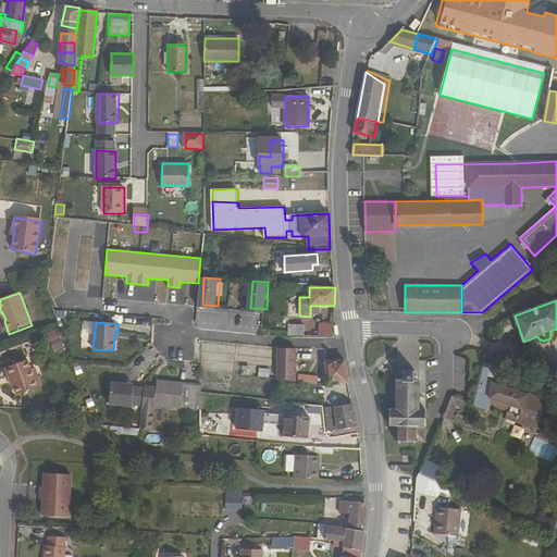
[(287,335),(302,335),(302,323),(287,324),(287,335)]
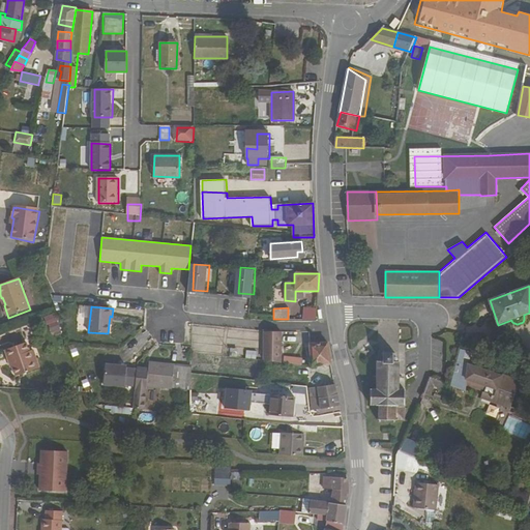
[(316,308),(304,308),(303,320),(315,321),(316,308)]
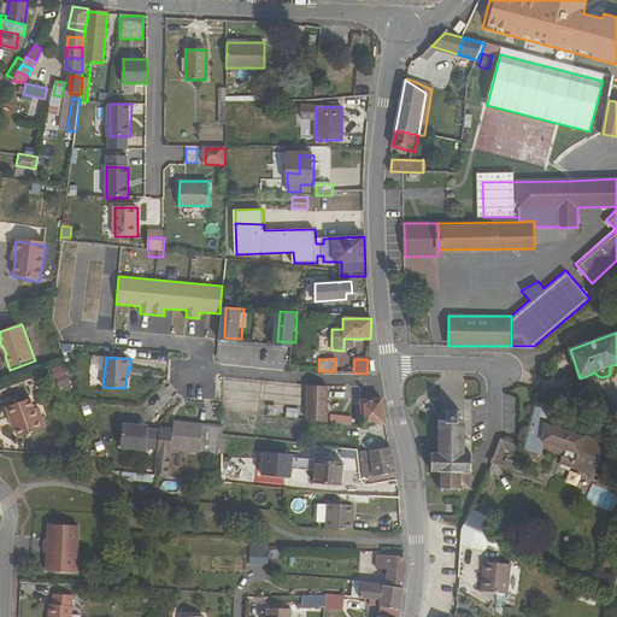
[(62,364),(51,369),(58,389),(70,386),(62,364)]
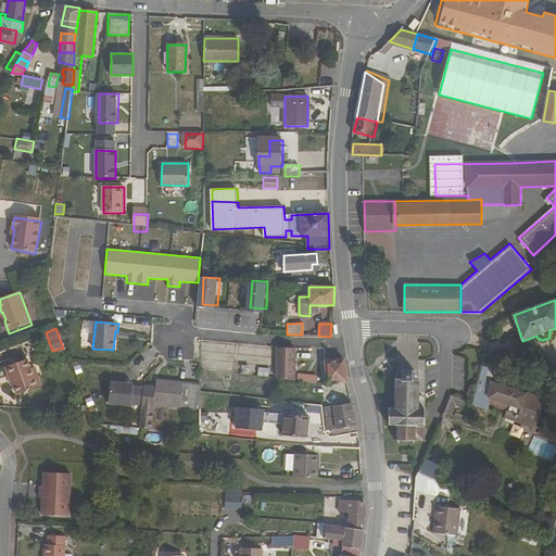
[(298,348),(281,346),(280,377),(297,378),(298,348)]
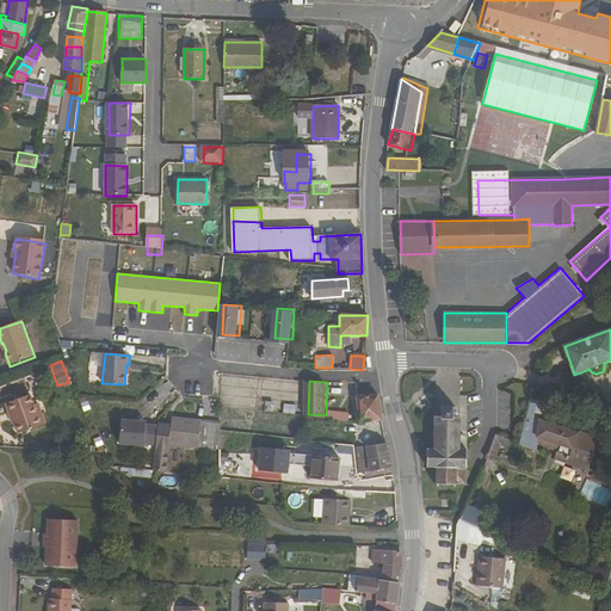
[(30,395),(7,403),(14,424),(18,434),(45,425),(42,414),(37,415),(34,406),(30,395)]
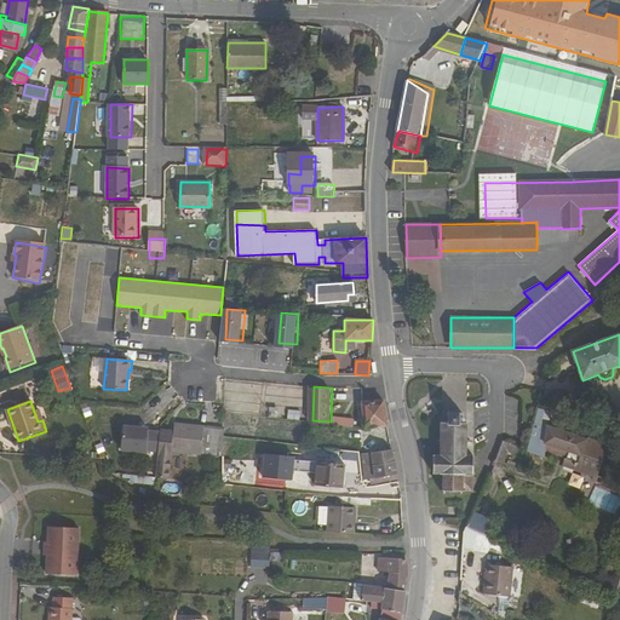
[(383,401),(369,401),(363,401),(365,425),(365,426),(385,424),(383,401)]
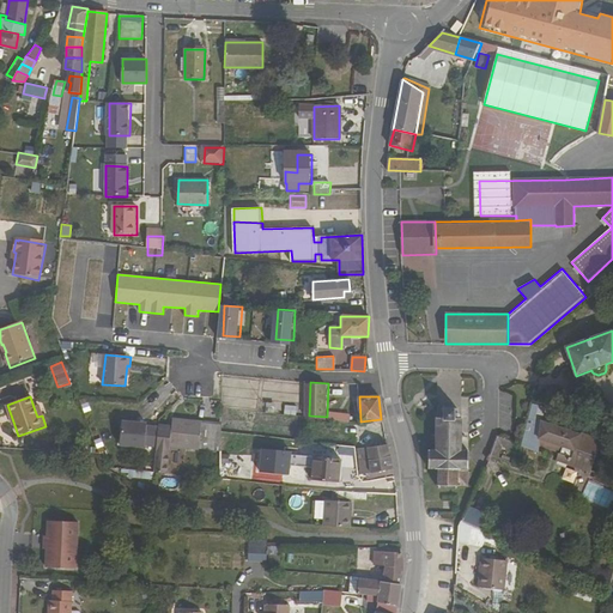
[(283,416),(296,414),(295,405),(283,406),(283,416)]
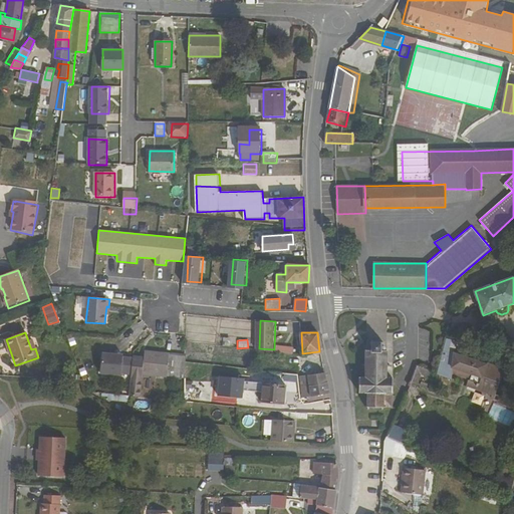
[(451,353),(454,341),(445,339),(442,351),(451,353)]
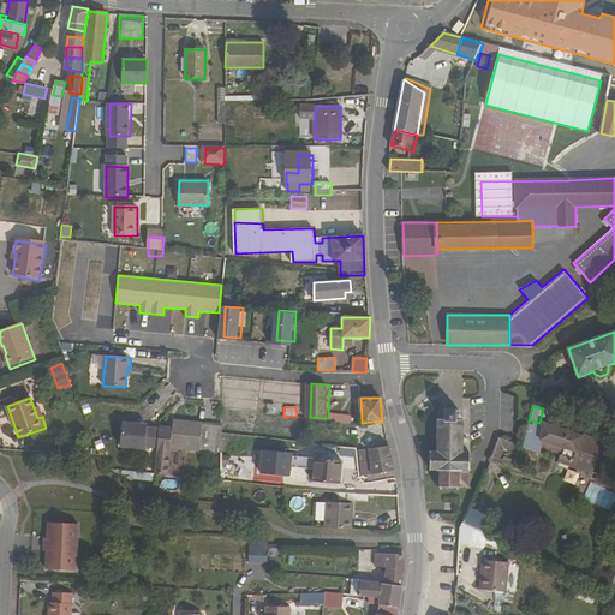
[(443,489),(445,489),(445,488),(470,488),(470,453),(464,453),(463,439),(466,439),(466,437),(463,436),(464,419),(457,419),(457,411),(459,411),(459,410),(458,410),(458,408),(455,408),(455,410),(447,410),(447,407),(446,407),(445,410),(443,410),(443,411),(446,411),(446,419),(439,419),(439,436),(435,436),(435,439),(439,439),(439,452),(430,452),(430,470),(442,470),(443,487),(441,487),(441,488),(443,488),(443,489)]
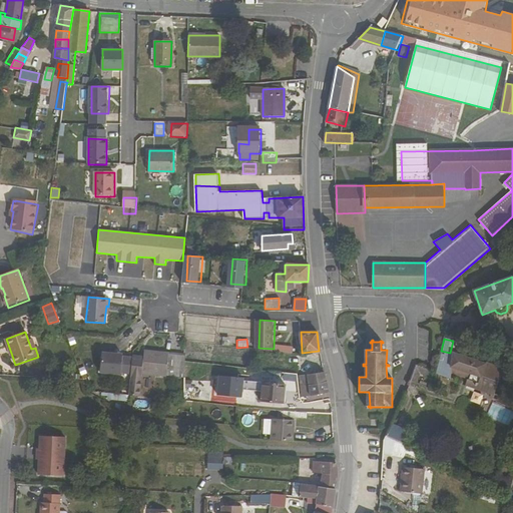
[(132,356),(129,395),(140,396),(143,373),(186,377),(185,362),(185,356),(169,354),(145,351),(144,357),(144,361),(140,361),(140,357),(132,356)]
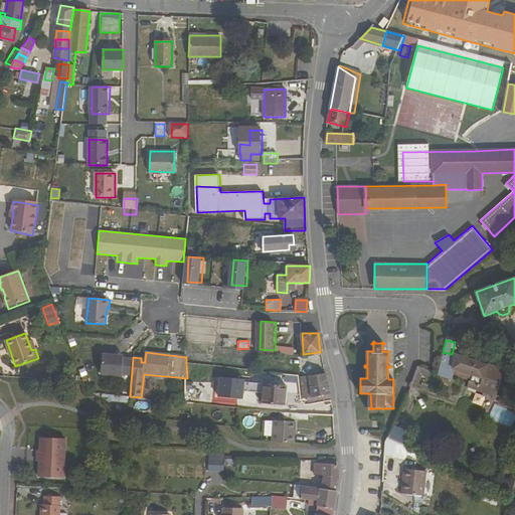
[(127,355),(103,353),(102,373),(125,375),(127,355)]
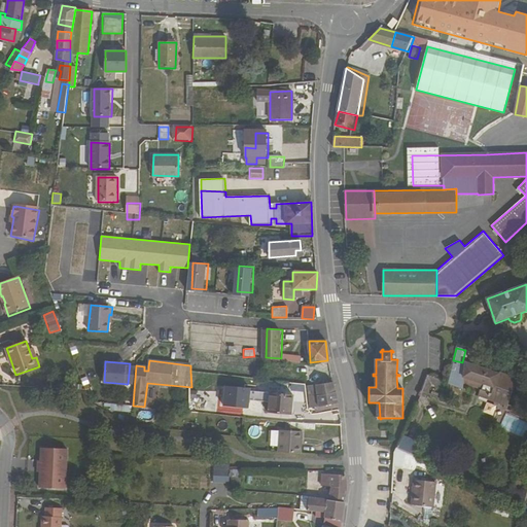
[(491,396),(507,401),(516,375),(462,362),(463,365),(463,369),(451,365),(447,383),(464,388),(463,380),(463,375),(478,380),(476,385),(483,387),(482,390),(491,394),(491,396)]
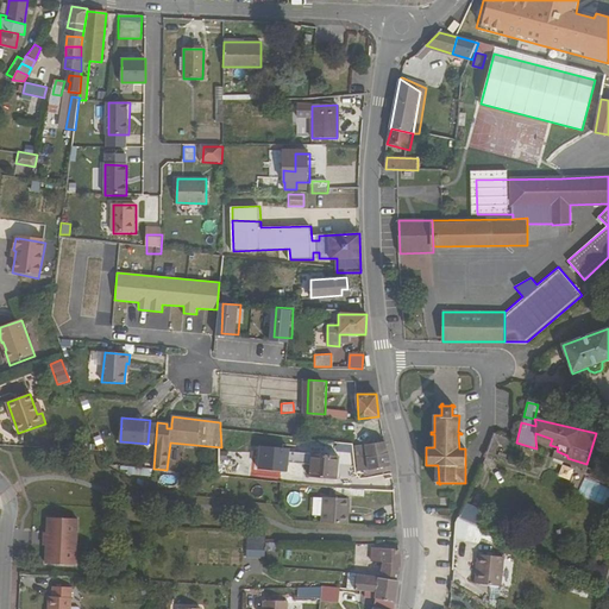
[(535,439),(550,445),(552,439),(535,433),(535,439)]
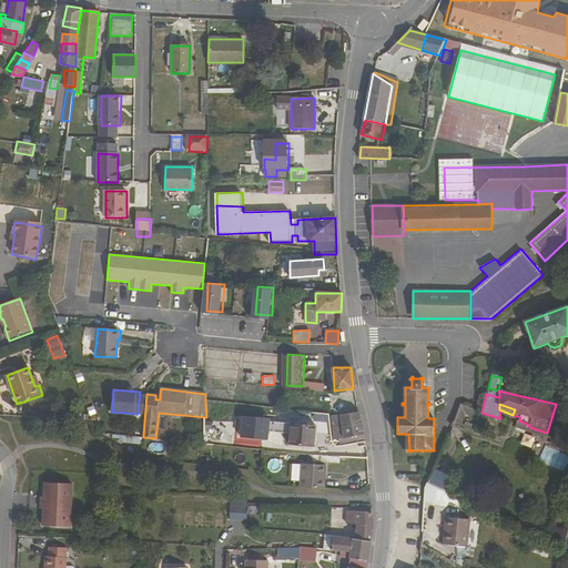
[(333,411),(317,409),(316,417),(322,417),(321,422),(332,423),(333,411)]
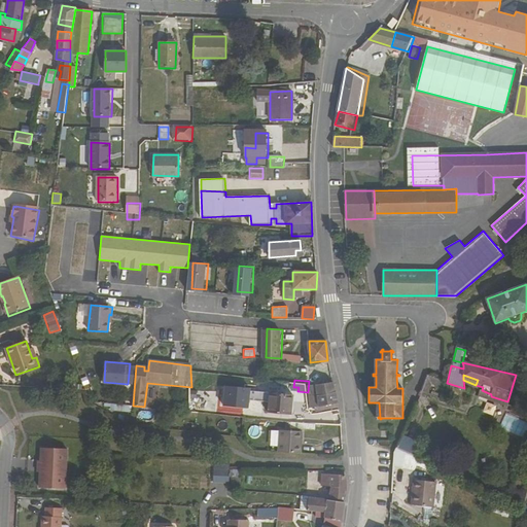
[(336,389),(332,380),(312,381),(312,393),(336,392),(336,389)]
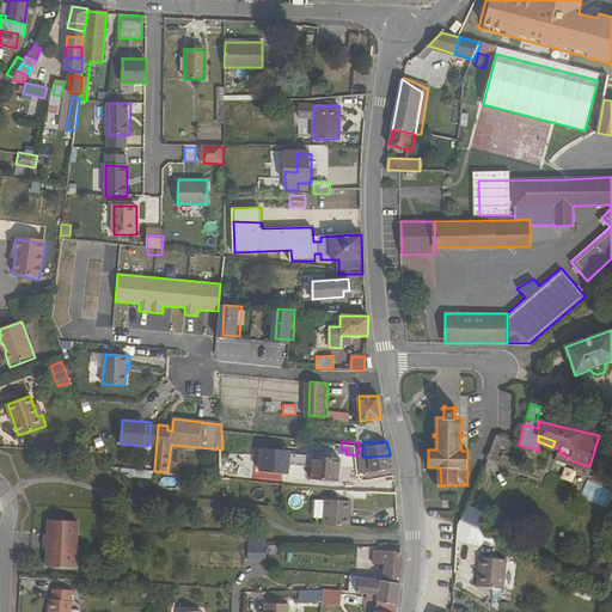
[(257,447),(256,471),(286,472),(287,448),(257,447)]
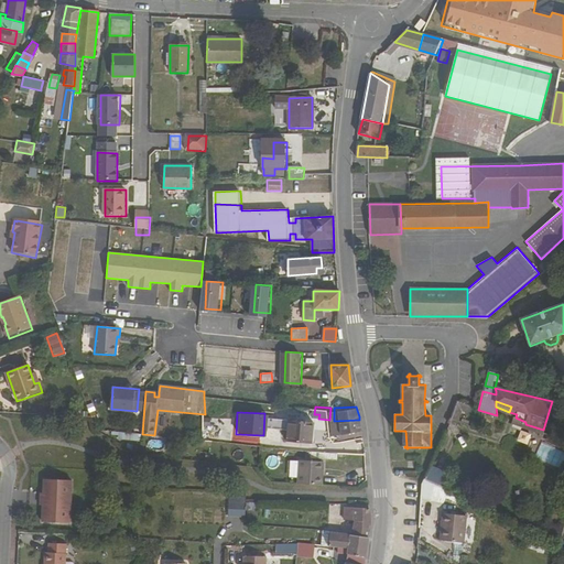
[(336,436),(343,436),(360,431),(359,420),(334,421),(333,436),(336,436)]
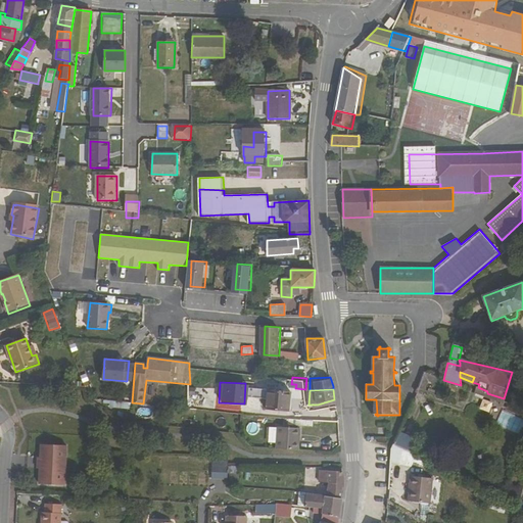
[(287,401),(288,392),(267,390),(266,410),(288,412),(289,401),(287,401)]
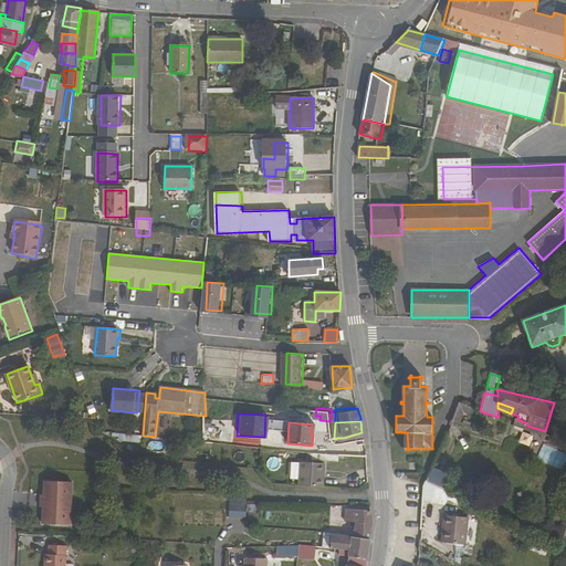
[(344,438),(337,438),(338,442),(363,435),(362,432),(344,438)]
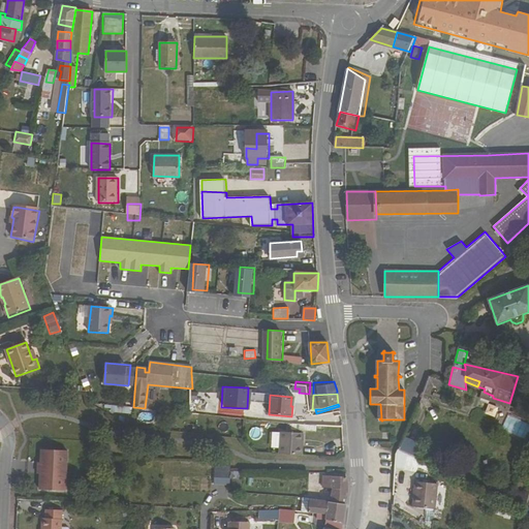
[(523,439),(528,427),(528,425),(508,414),(501,428),(523,439)]
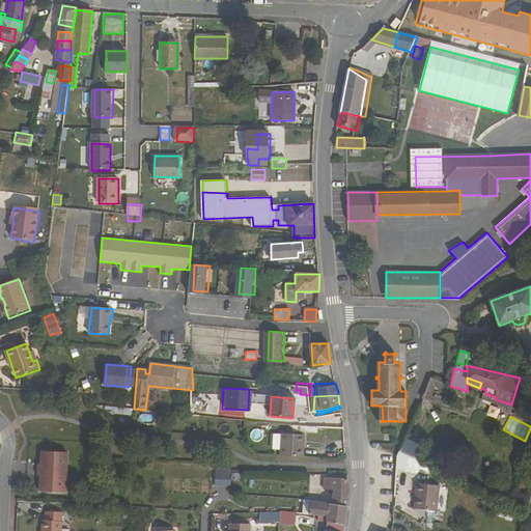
[(280,456),(302,457),(303,436),(281,434),(280,456)]
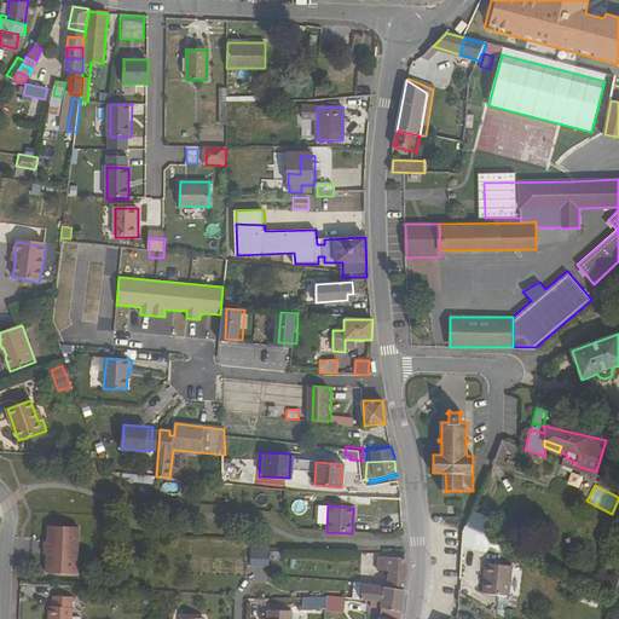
[(82,576),(84,528),(55,527),(55,542),(51,542),(50,555),(53,555),(52,574),(82,576)]
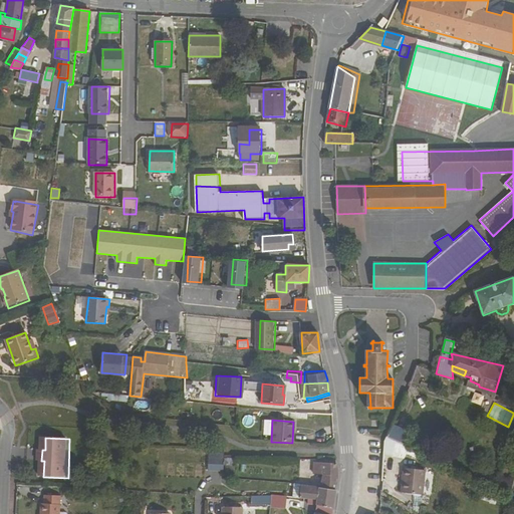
[(387,439),(381,453),(399,459),(404,445),(387,439)]
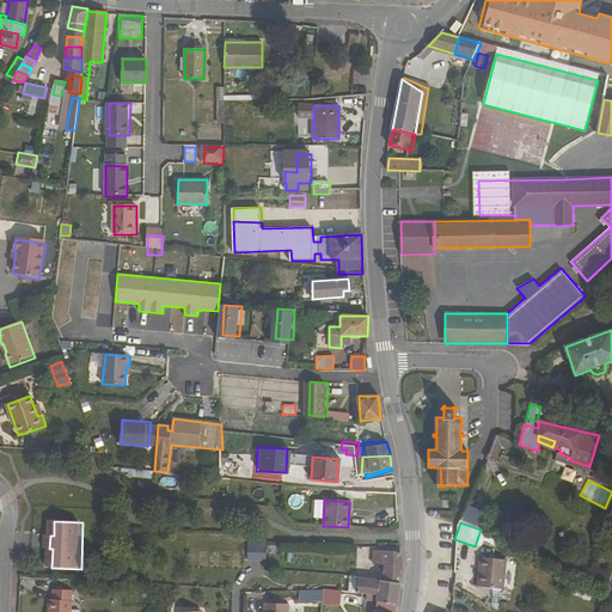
[(268,546),(265,546),(250,546),(249,561),(268,562),(268,555),(268,546)]
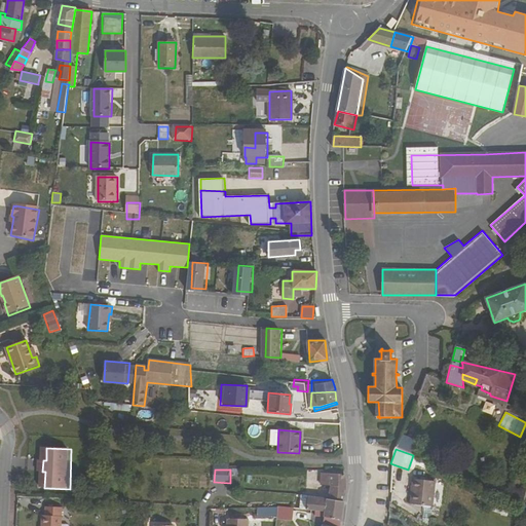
[(344,475),(322,473),(321,485),(331,486),(330,500),(343,502),(345,487),(344,475)]
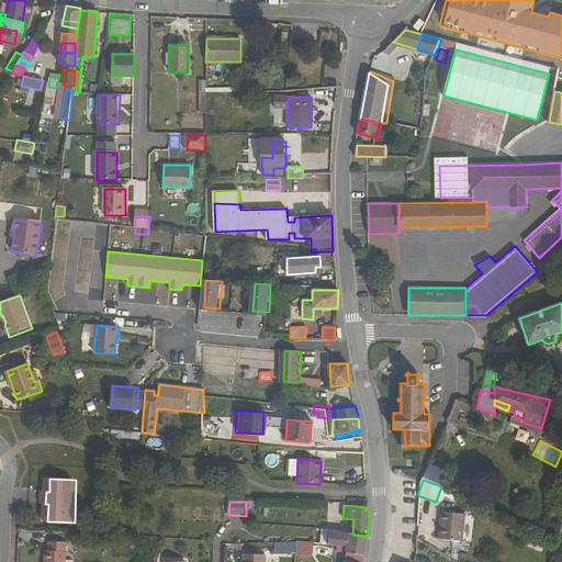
[(442,512),(440,528),(444,528),(442,539),(462,542),(465,515),(442,512)]
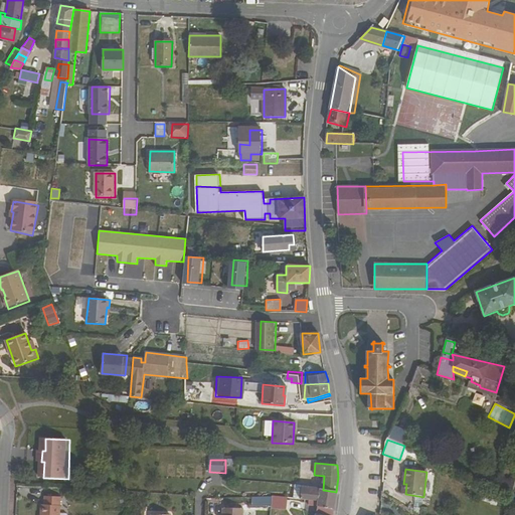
[(317,502),(316,507),(334,510),(336,492),(323,490),(322,490),(315,487),(295,485),(293,499),(305,500),(308,501),(317,502)]
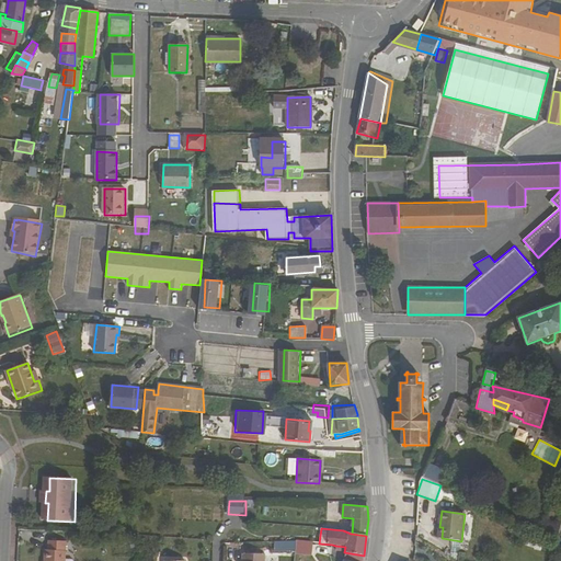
[(66,559),(66,541),(46,540),(45,550),(44,560),(73,560),(72,560),(66,559)]
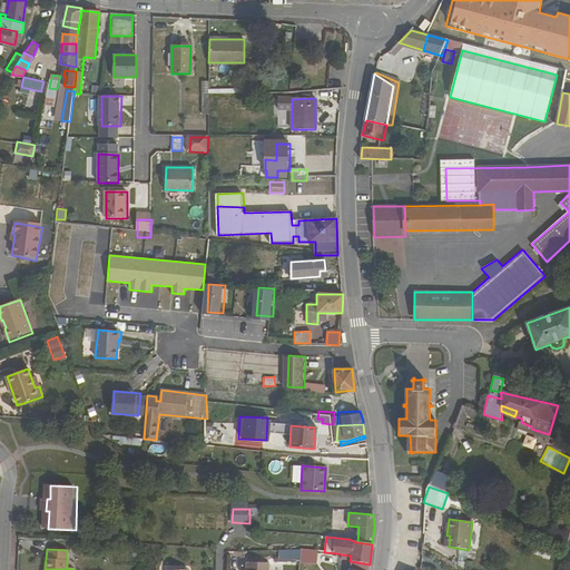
[(298,560),(298,549),(277,549),(277,560),(298,560)]
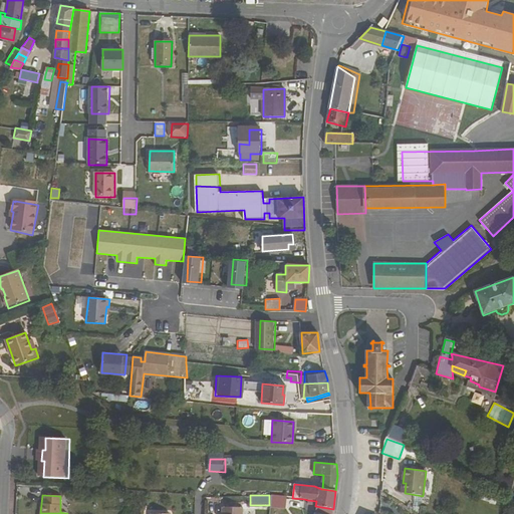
[(286,497),(271,496),(270,507),(285,509),(286,497)]
